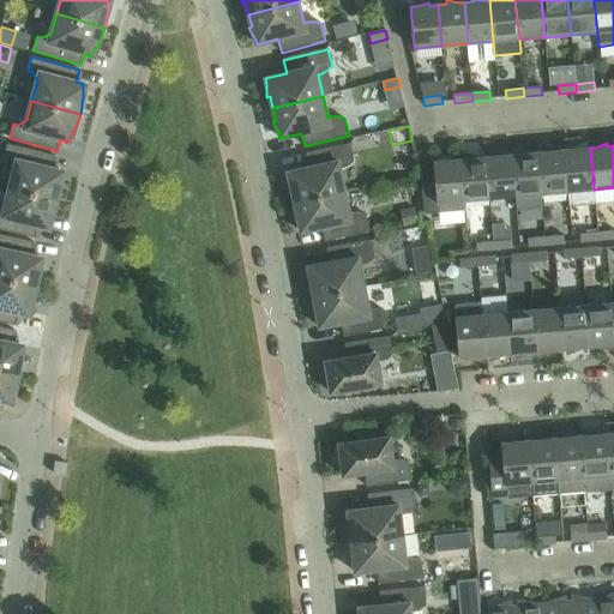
[(14,168),(10,188),(58,200),(59,197),(59,193),(60,187),(60,184),(60,180),(60,174),(60,169),(58,169),(53,168),(55,156),(8,144),(4,158),(10,160),(14,168)]
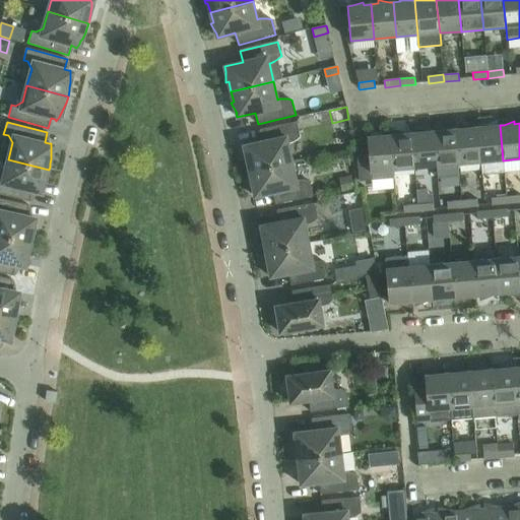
[(245,150),(245,161),(247,161),(249,172),(293,161),(288,144),(289,143),(294,142),(297,140),(301,137),(298,122),(259,130),(262,142),(244,145),(245,150)]
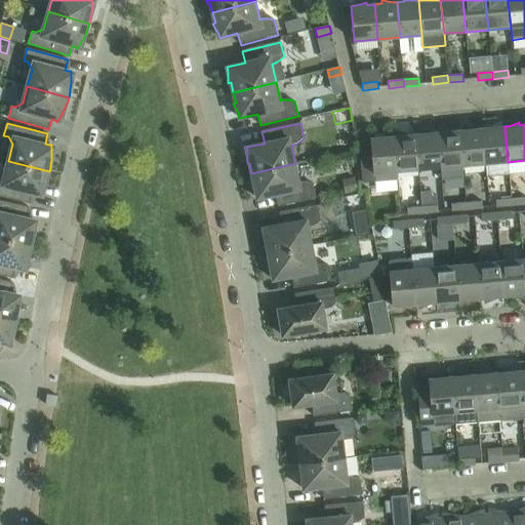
[(486,128),(483,128),(486,164),(487,176),(509,174),(508,162),(505,126),(497,127),(497,124),(496,124),(486,128)]
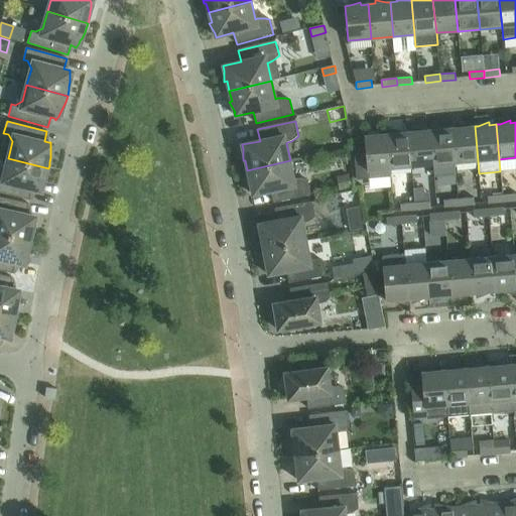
[(460,128),(453,128),(456,163),(478,161),(475,126),(471,127),(460,125),(460,128)]
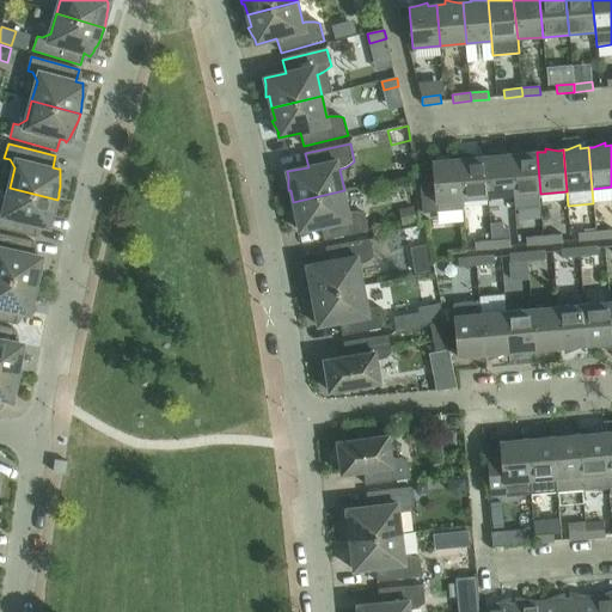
[(520,153),(510,154),(514,196),(515,209),(542,208),(540,194),(537,152),(532,153),(520,151),(520,153)]
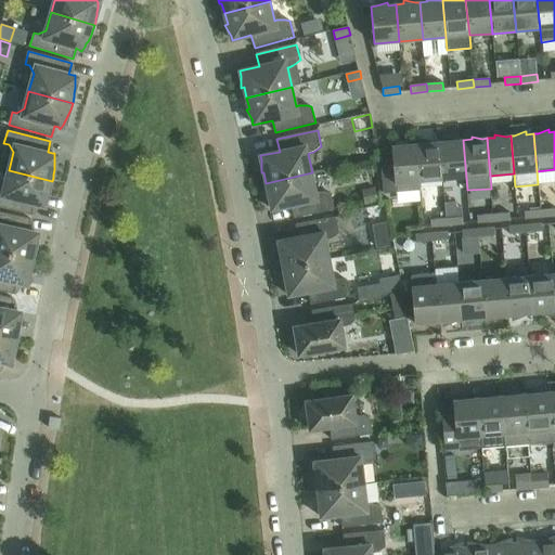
[(448,141),(440,142),(443,179),(466,178),(463,140),(460,140),(448,139),(448,141)]
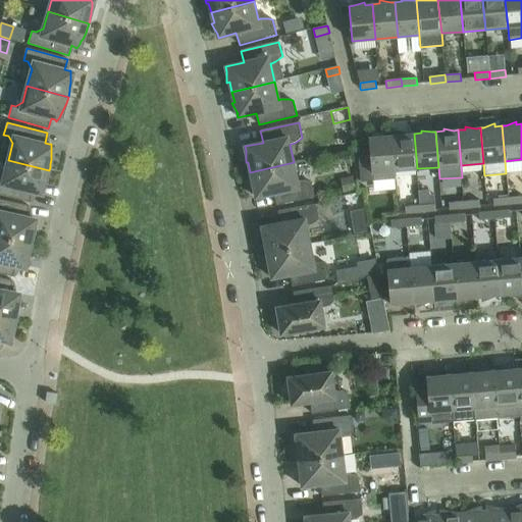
[(400,135),(392,136),(395,170),(417,168),(414,134),(410,134),(400,133),(399,133),(400,135)]
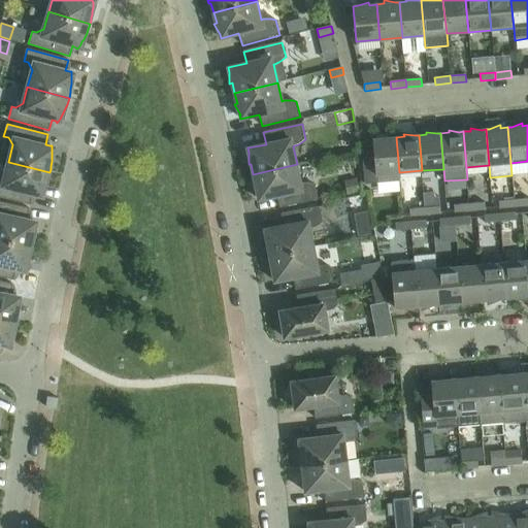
[(382,135),(382,138),(373,139),(374,159),(363,160),(365,185),(400,182),(399,172),(396,137),(393,137),(382,135)]
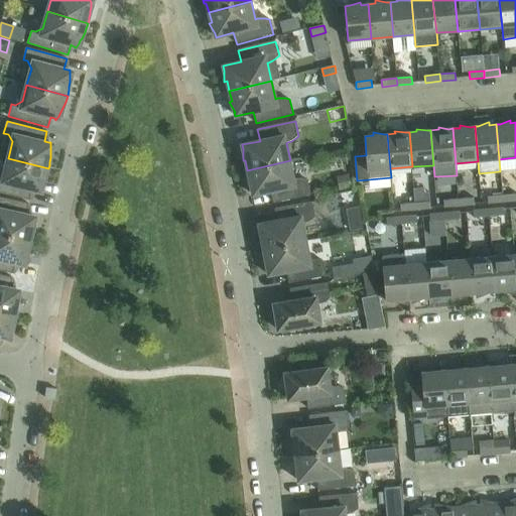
[(48,168),(8,158),(4,174),(0,176),(0,192),(29,200),(32,190),(36,191),(37,192),(40,188),(43,182),(45,178),(46,174),(48,168)]
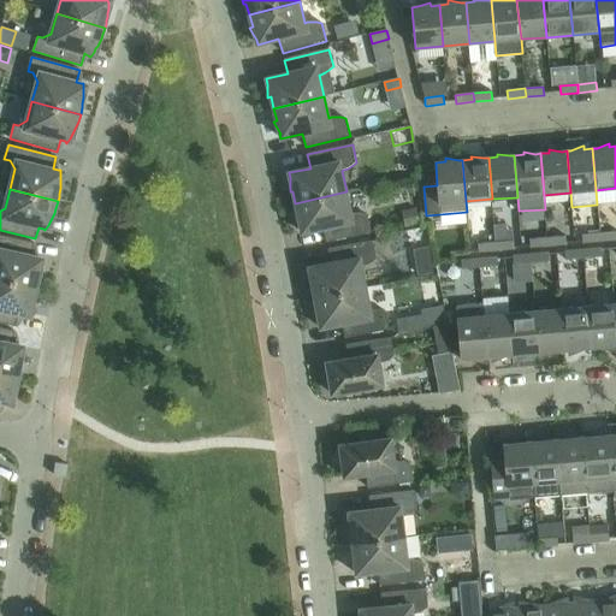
[(301,227),(301,229),(302,234),(324,229),(326,242),(371,232),(367,215),(362,213),(360,213),(357,213),(353,213),(350,213),(347,191),(295,203),(298,215),(295,215),(301,227)]
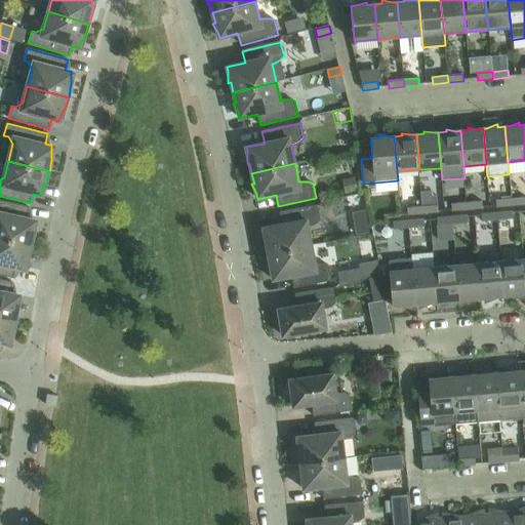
[(354,177),(344,179),(347,193),(357,191),(354,177)]
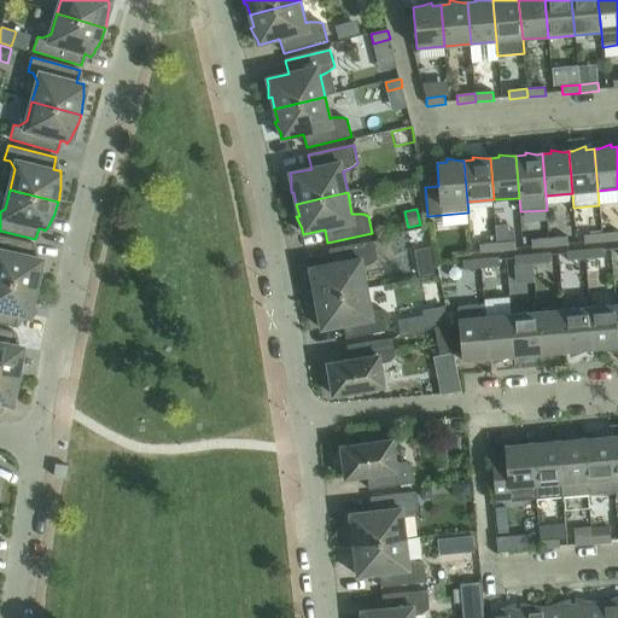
[(617,232),(601,234),(602,243),(617,240),(617,232)]
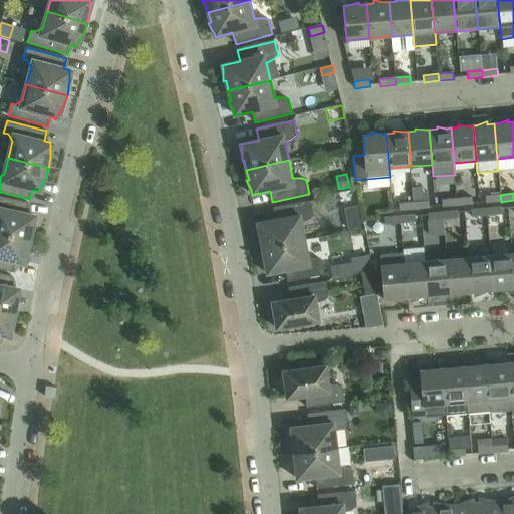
[(501,202),(500,195),(485,196),(486,203),(501,202)]
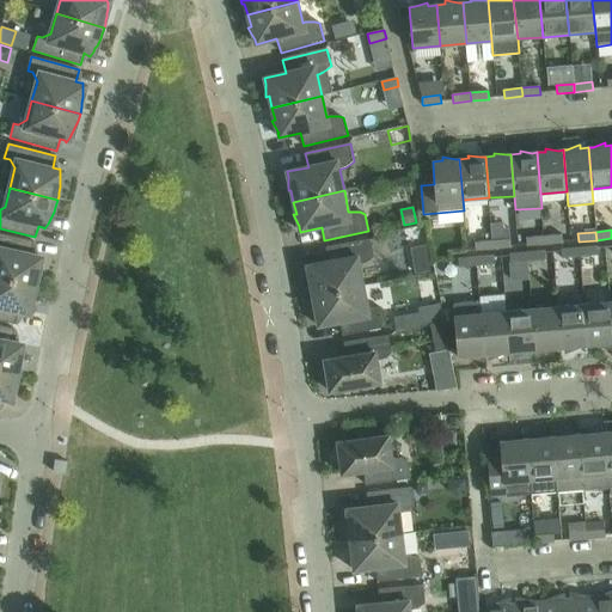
[(0,277),(37,286),(38,282),(38,279),(40,275),(40,271),(40,265),(40,262),(40,258),(38,255),(36,255),(31,255),(35,242),(0,234),(0,277)]
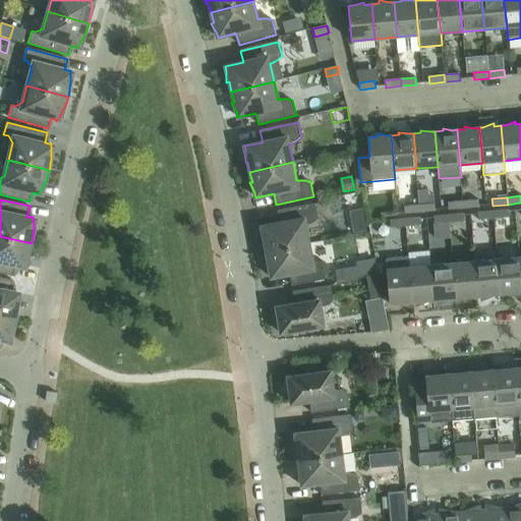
[(478,199),(463,201),(463,209),(478,207),(478,199)]
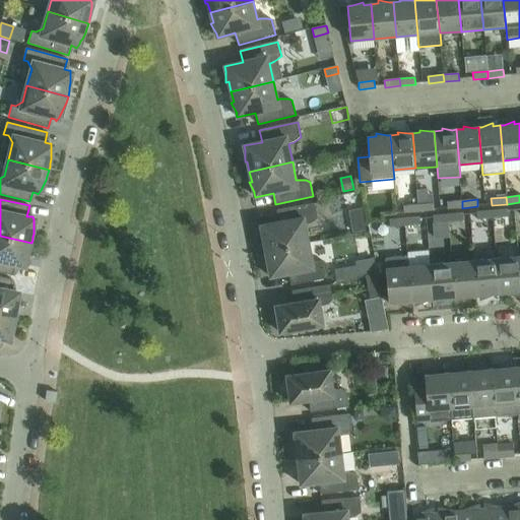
[(462,208),(462,201),(447,202),(447,209),(462,208)]
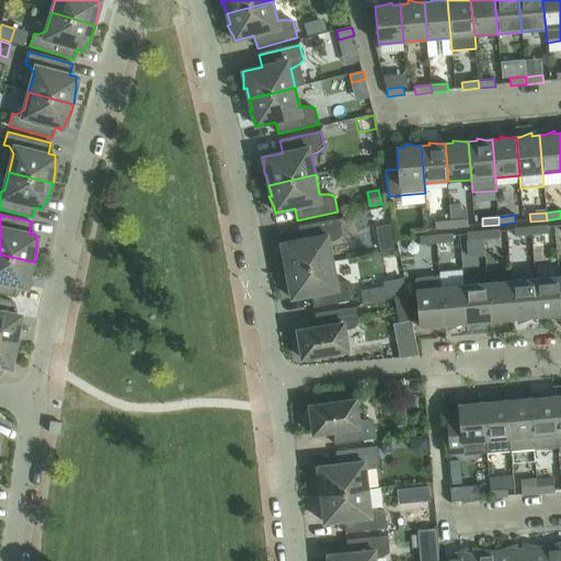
[(282,249),(283,249),(282,261),(285,261),(286,272),(333,263),(329,243),(331,242),(334,241),(336,240),(339,239),(343,236),(340,219),(299,227),(301,240),(282,243),(282,249)]
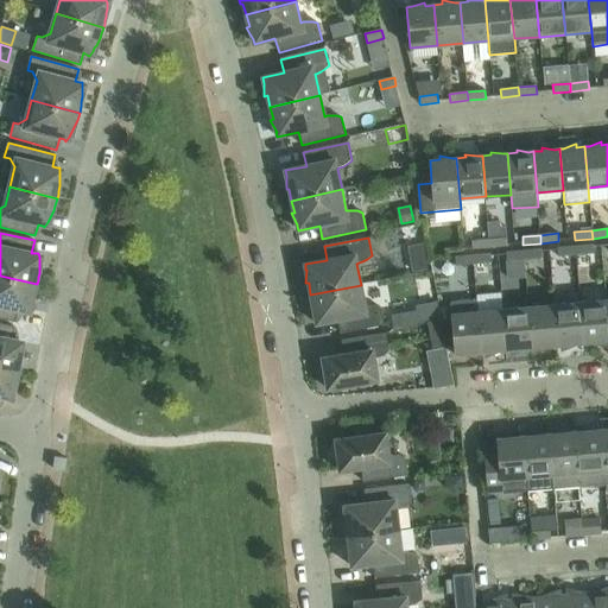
[(507,238),(489,239),(489,247),(507,246),(507,238)]
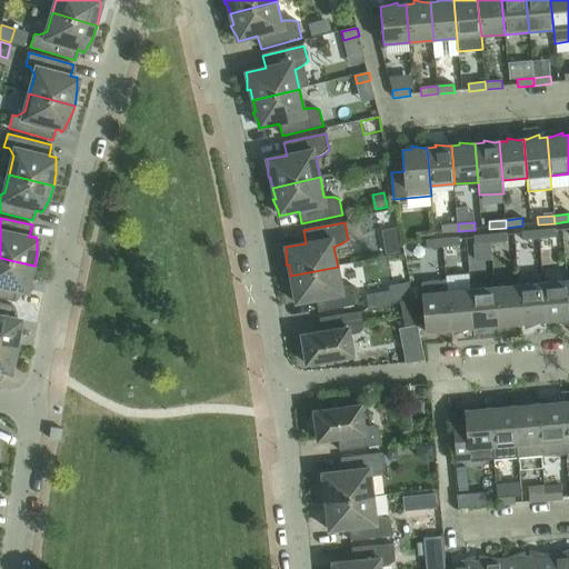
[(458,231),(458,223),(441,226),(441,233),(458,231)]
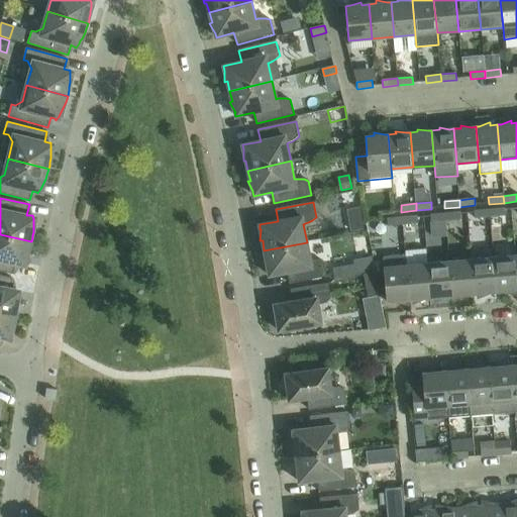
[(504,209),(489,210),(490,217),(505,216),(504,209)]
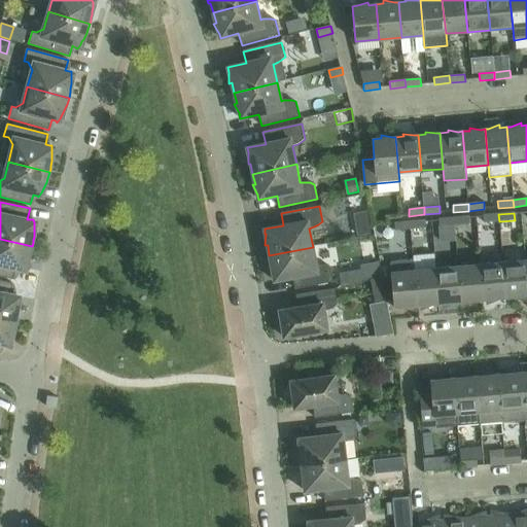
[(499,221),(498,214),(484,215),(484,222),(499,221)]
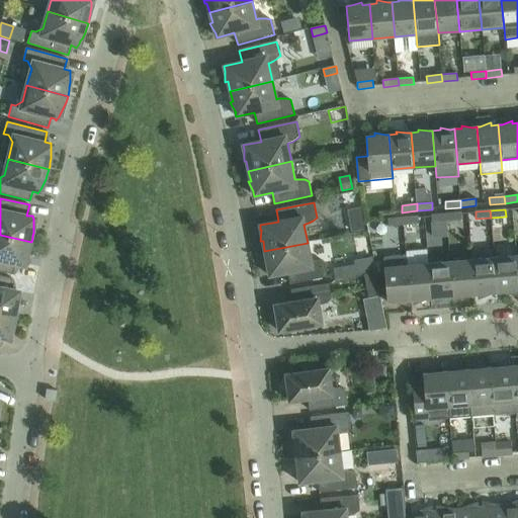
[(461,212),(446,214),(447,222),(462,220),(461,212)]
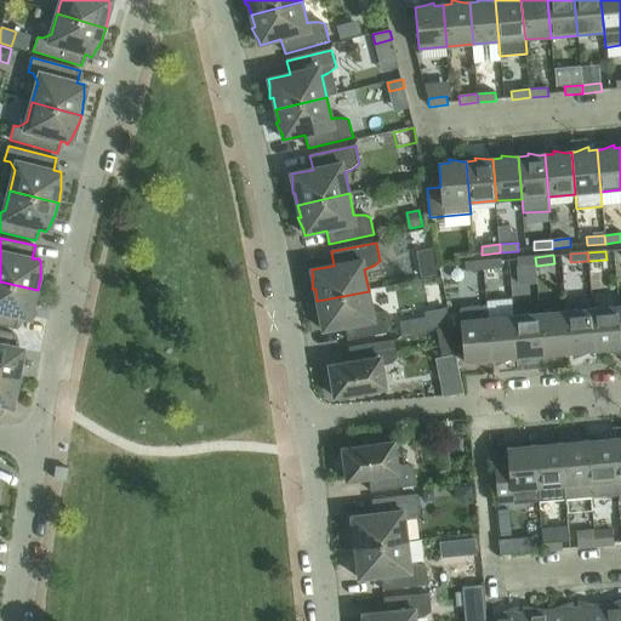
[(536,266),(535,257),(517,258),(518,267),(536,266)]
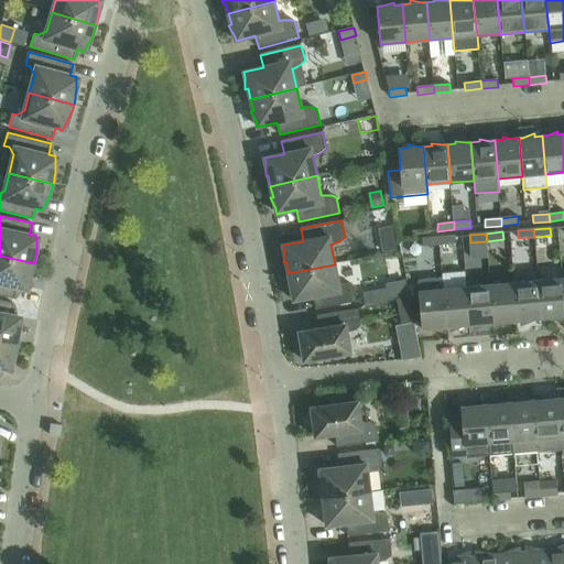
[(455,236),(438,238),(440,246),(456,243),(455,236)]
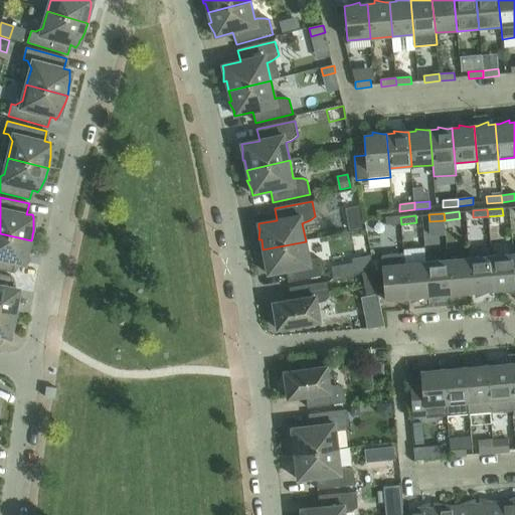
[(401,224),(400,217),(385,218),(386,225),(401,224)]
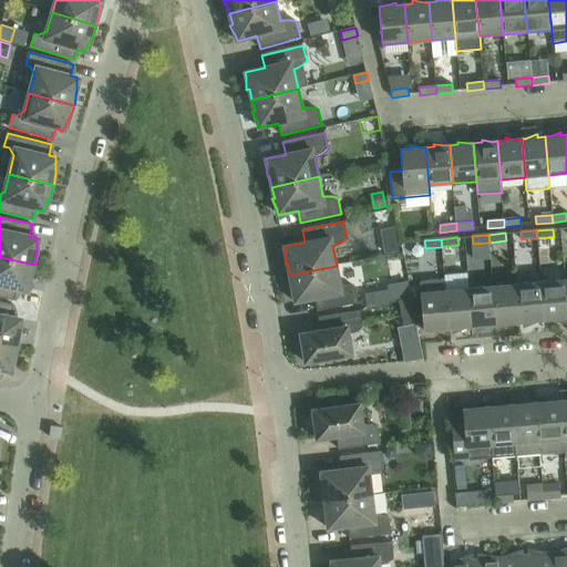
[(34,265),(0,257),(0,297),(14,300),(18,289),(22,290),(23,291),(27,287),(29,281),(31,276),(32,274),(33,270),(34,265)]
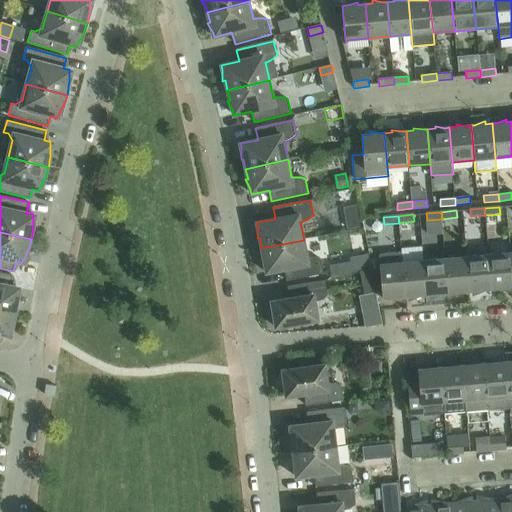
[(266,269),(265,269),(266,273),(284,270),(286,281),(324,274),(321,259),(317,258),(313,257),(308,257),(307,258),(304,240),(261,248),(263,258),(261,258),(266,269)]
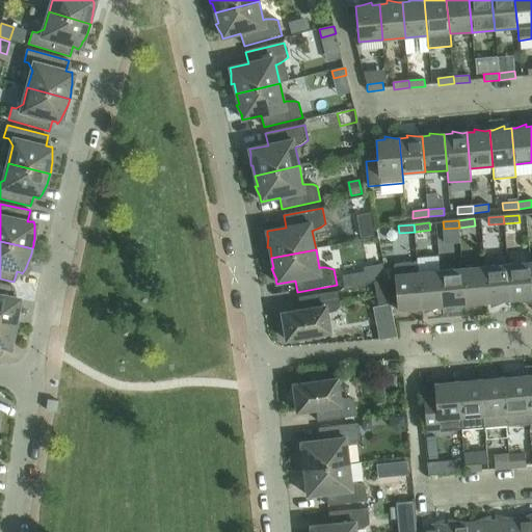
[(394,267),(395,275),(398,311),(402,311),(414,312),(414,310),(421,309),(418,273),(417,263),(396,264),(394,267)]
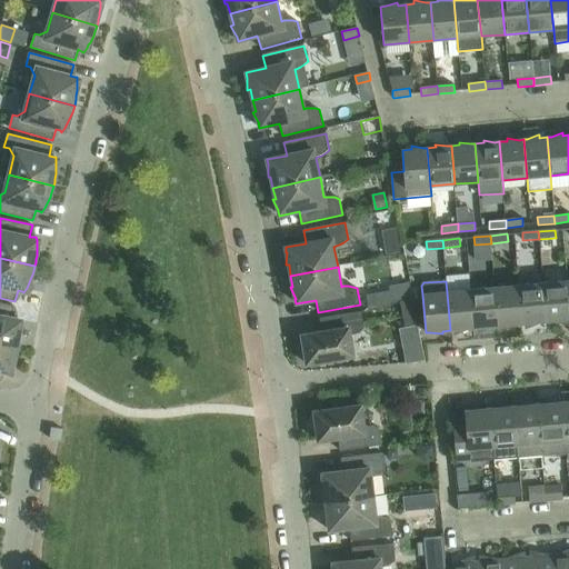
[(568,300),(567,281),(543,283),(547,321),(550,321),(562,323),(562,320),(568,319),(568,300)]
